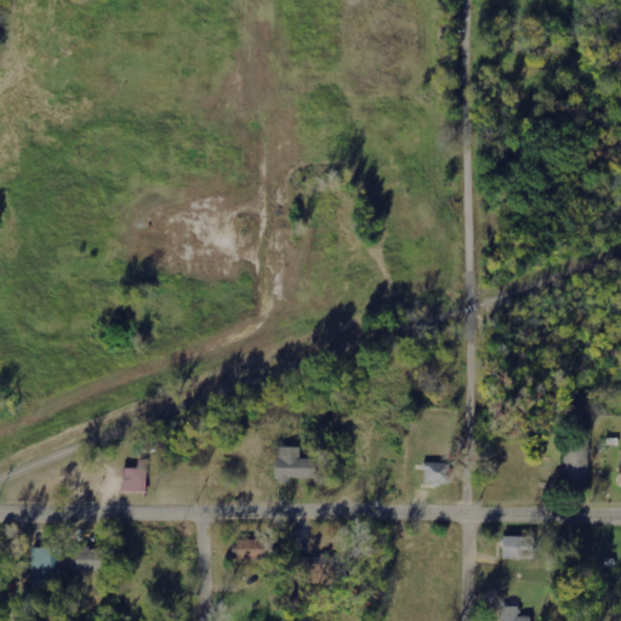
[(590,482),(590,438),(564,438),(565,482),(590,482)]
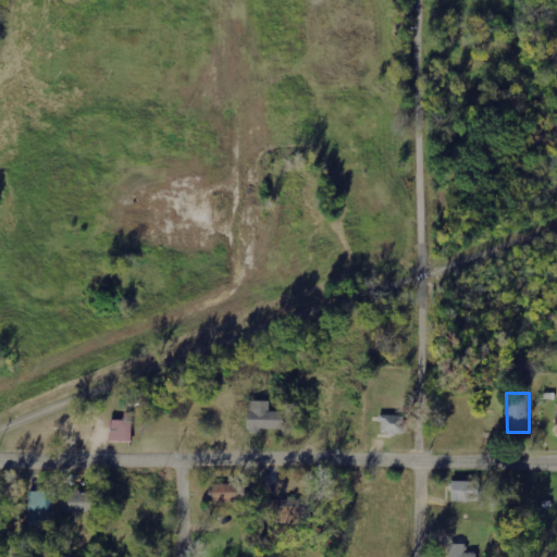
[(269,400),(246,401),(247,431),(283,430),(283,411),(270,411),(269,400)]
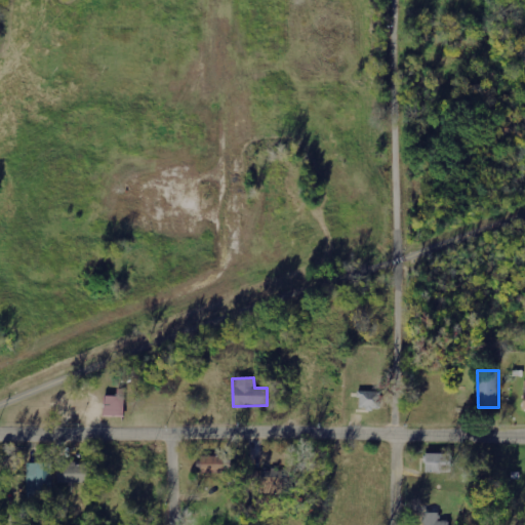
[(379,392),(359,392),(358,408),(379,408),(379,392)]
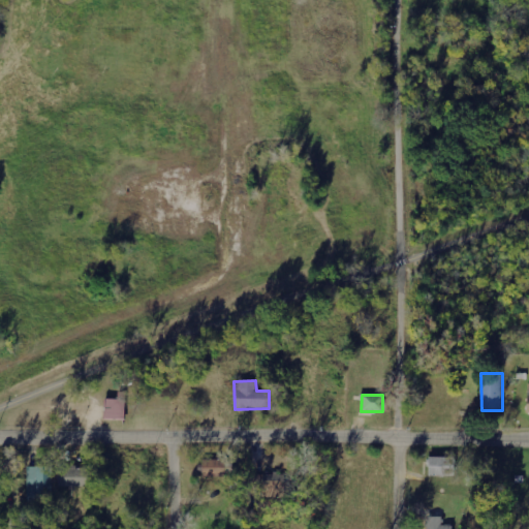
[(124,419),(124,399),(104,399),(104,419),(124,419)]
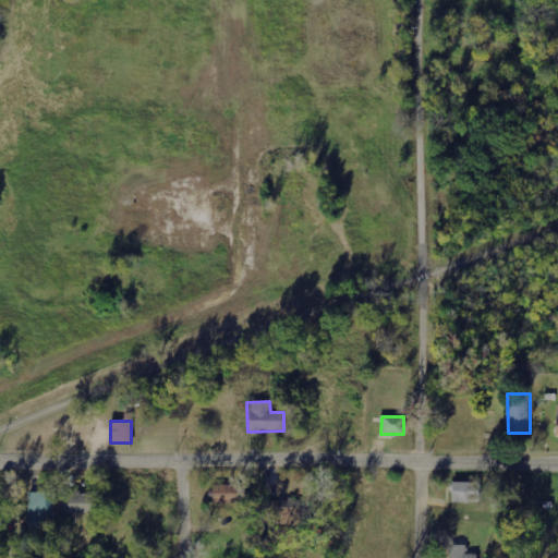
[(451,502),(480,502),(480,482),(451,482),(451,502)]
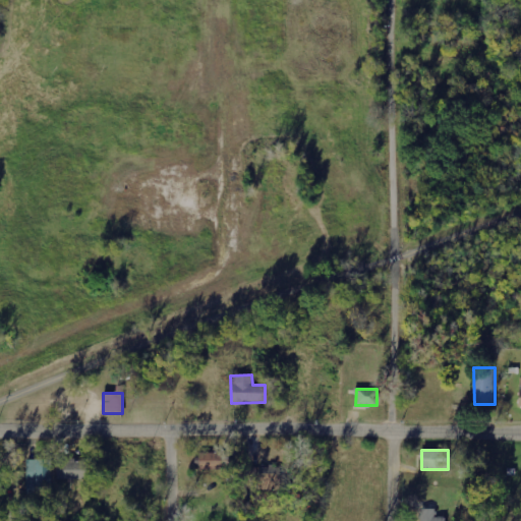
[(198,453),(199,470),(221,469),(221,453),(198,453)]
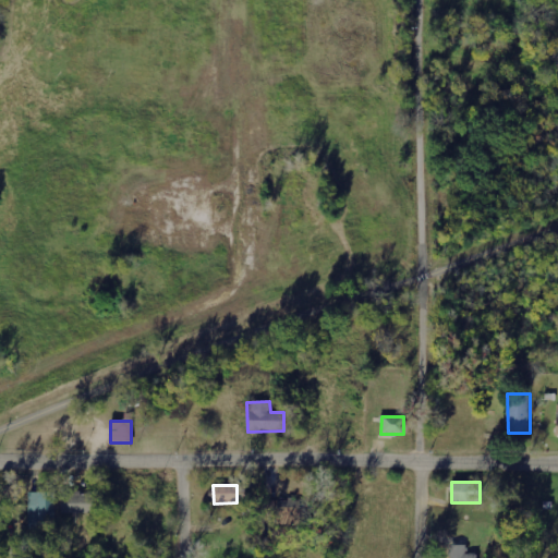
[(55,493),(28,493),(28,530),(55,530),(55,493)]
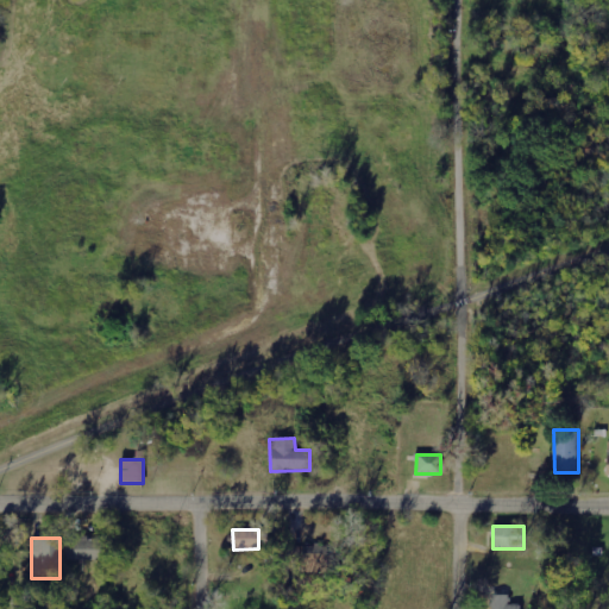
[(101,560),(101,538),(68,539),(69,560),(101,560)]
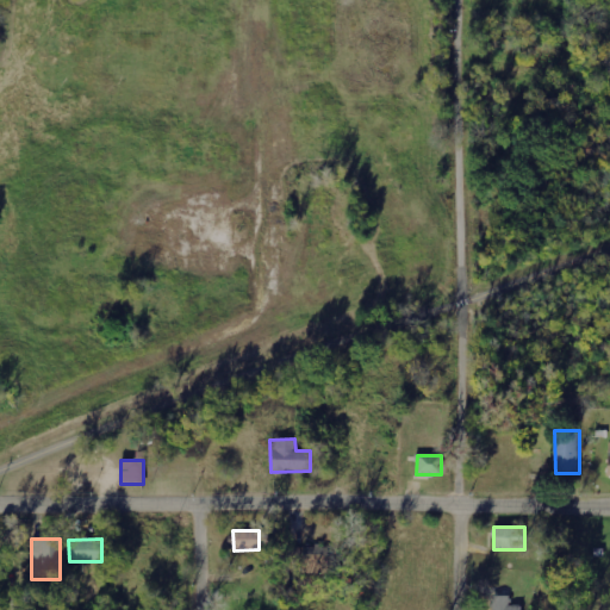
[(303,573),(327,574),(328,547),(304,546),(303,573)]
